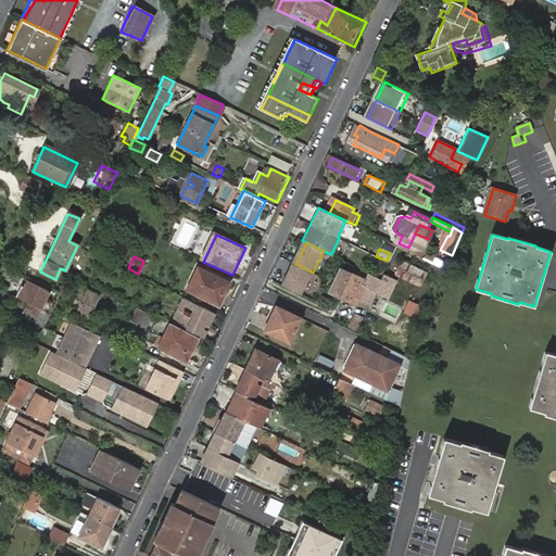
[(399,276),(422,288),(429,274),(405,262),(399,276)]
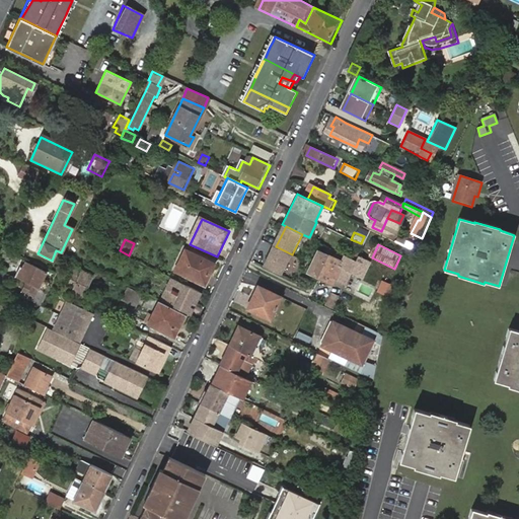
[(283,275),(293,254),(292,254),(276,246),(266,267),(283,275)]
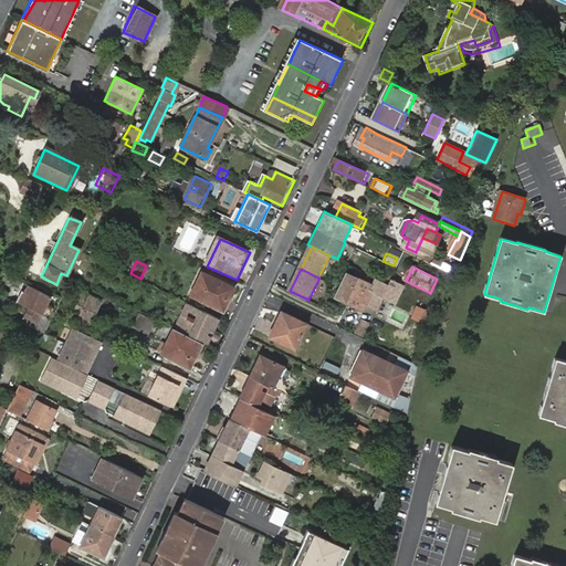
[(191,297),(223,312),(234,289),(203,273),(191,297)]
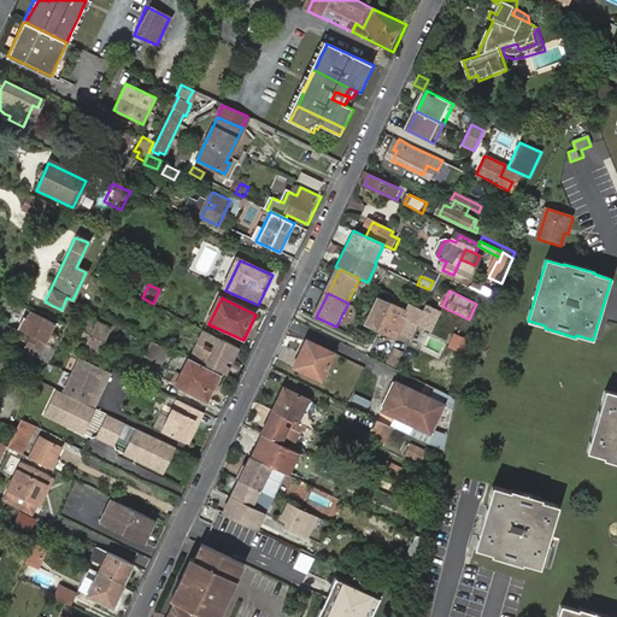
[(399,339),(412,313),(382,298),(370,324),(399,339)]
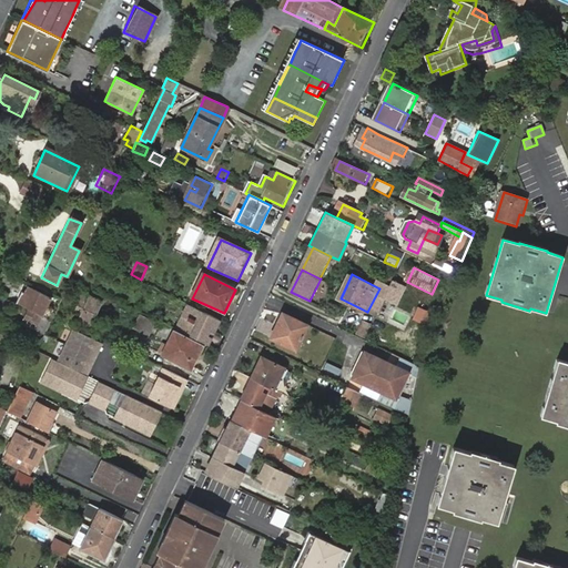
[(27,292),(23,298),(29,301),(33,294),(27,292)]
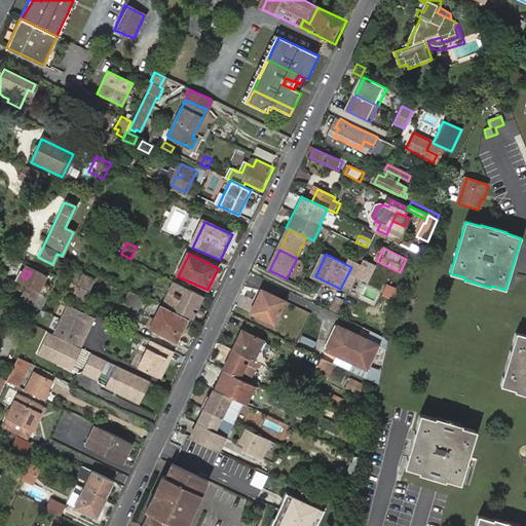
[(15,285),(15,286),(44,299),(48,291),(42,288),(45,279),(31,272),(27,278),(22,276),(17,273),(13,284),(15,285)]
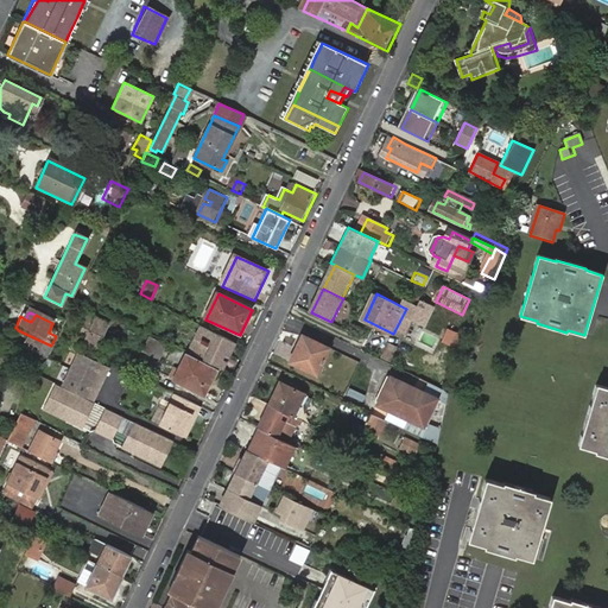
[(88,315),(76,340),(96,349),(108,323),(88,315)]
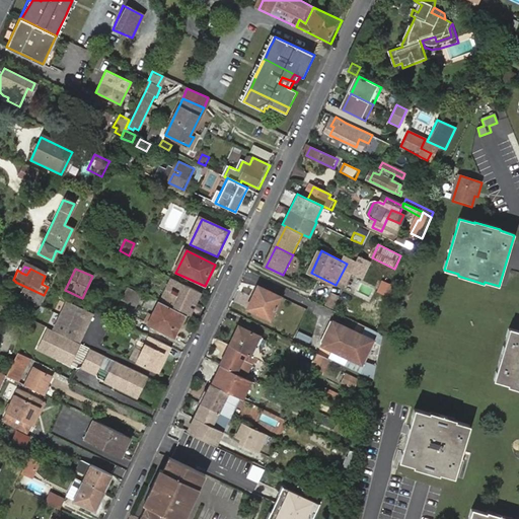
[(177,281),(172,279),(167,290),(172,292),(177,281)]
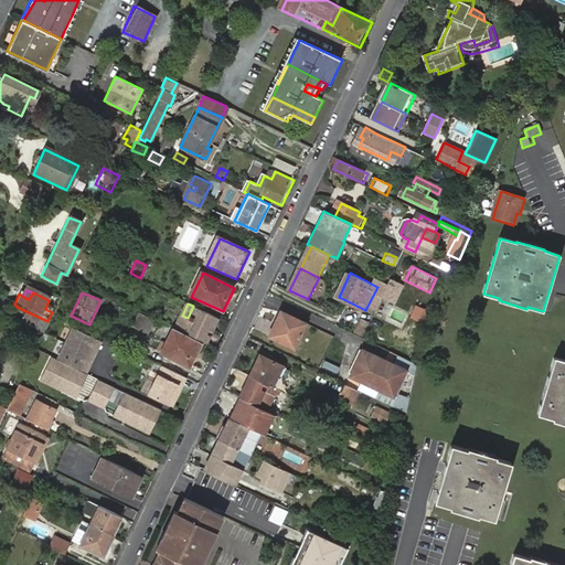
[(213,330),(220,318),(193,306),(188,318),(182,316),(177,328),(191,336),(192,333),(209,341),(211,337),(206,334),(210,328),(213,330)]
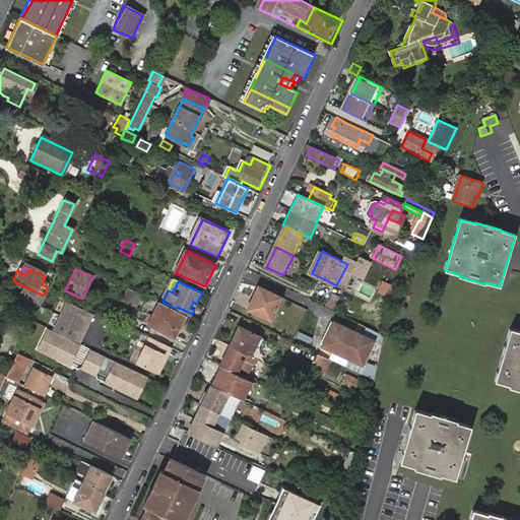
[(44,296),(15,282),(11,291),(22,298),(21,301),(31,305),(28,314),(35,317),(41,305),(45,297),(44,296)]
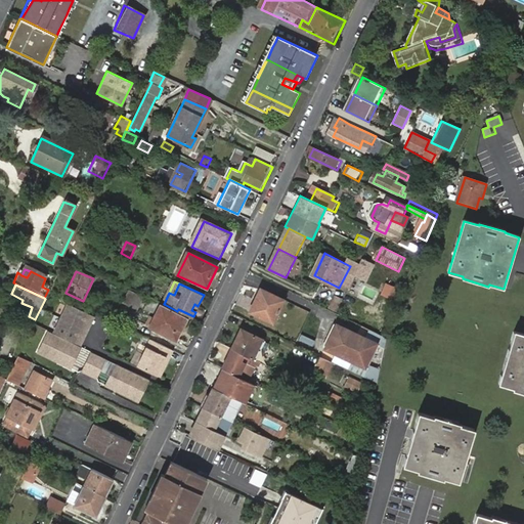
[(274,323),(286,300),(262,289),(251,312),(274,323)]
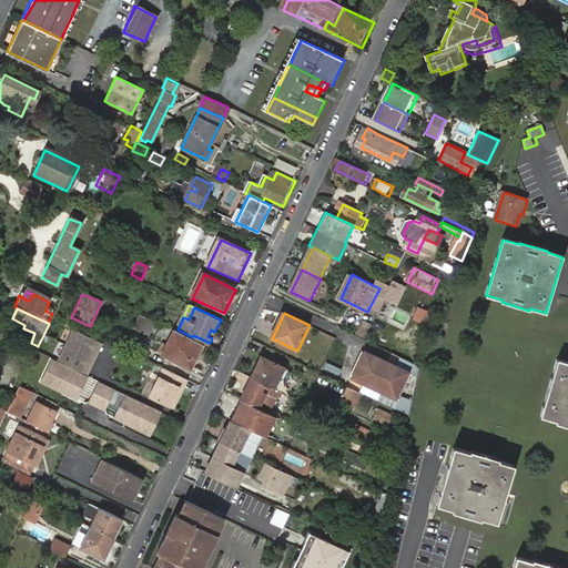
[(366,322),(361,335),(368,338),(375,325),(366,322)]
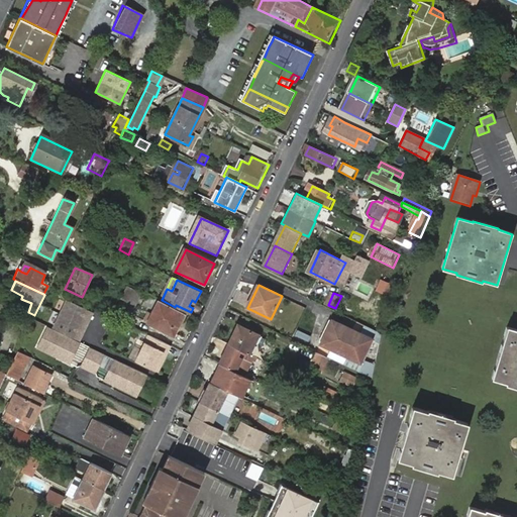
[(81,341),(94,314),(67,301),(53,328),(81,341)]
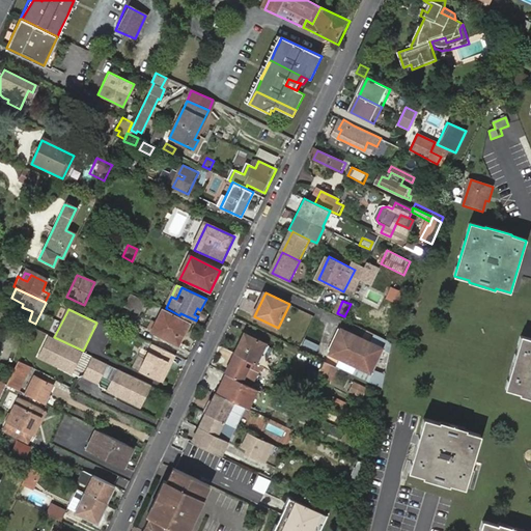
[(179,316),(164,309),(152,333),(178,345),(190,322),(179,316)]
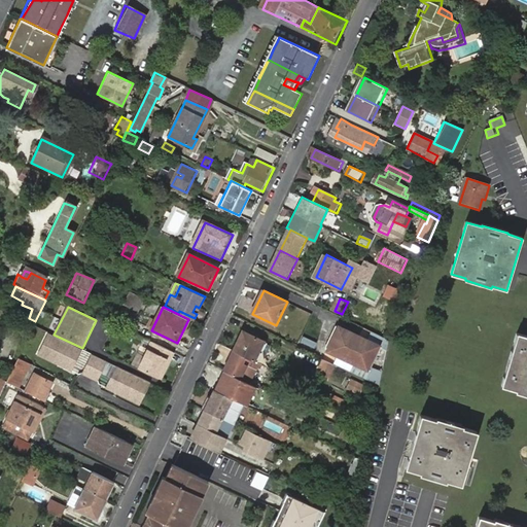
[(118,324),(104,317),(101,323),(116,330),(118,324)]
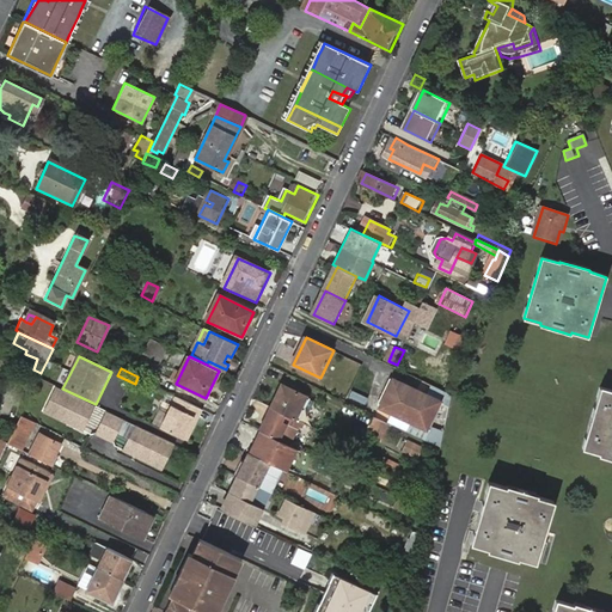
[(219,371),(206,398),(210,399),(224,373),(219,371)]
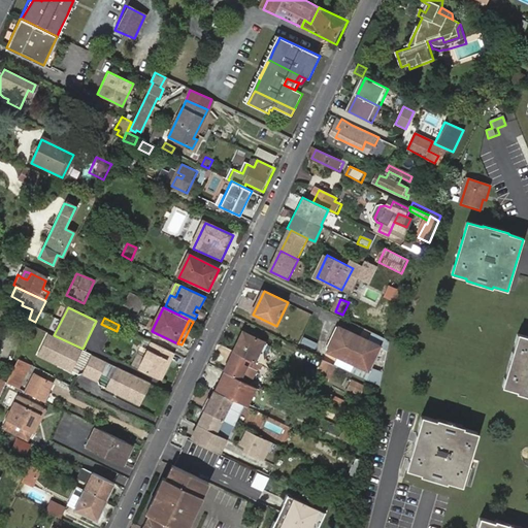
[(339,356),(369,370),(381,348),(385,350),(390,353),(393,342),(375,334),(370,342),(341,328),(330,351),(339,356)]
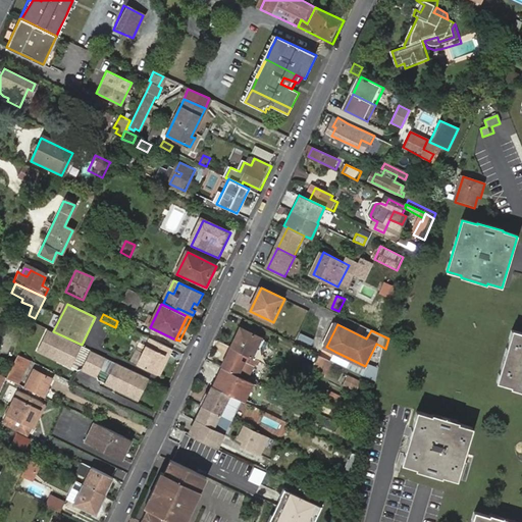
[(242,327),(237,338),(240,341),(246,329),(242,327)]
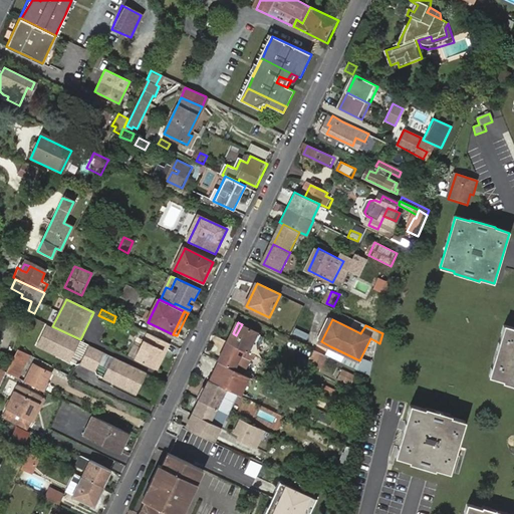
[(80,339),(46,324),(36,345),(70,360),(80,339)]
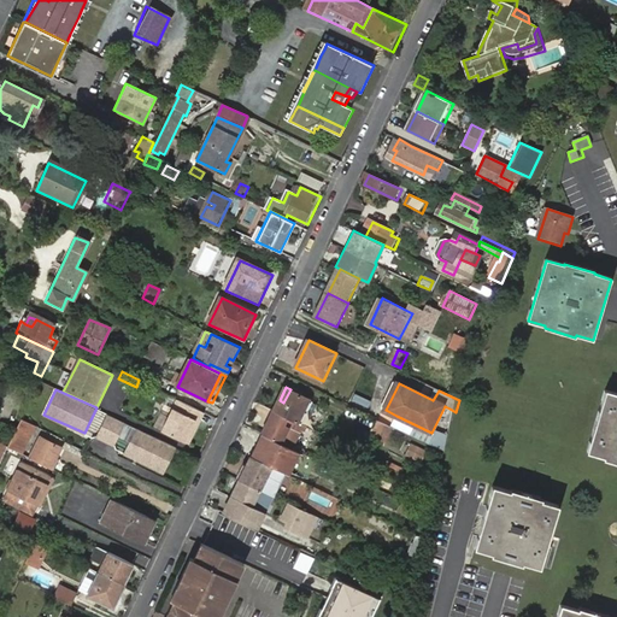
[(280,400),(275,410),(299,422),(310,400),(291,389),(283,403),(280,400)]
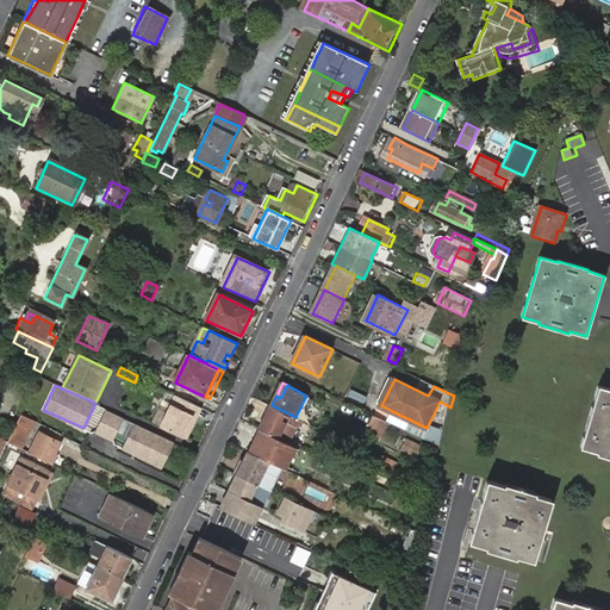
[(609,390),(598,386),(579,447),(597,452),(596,454),(609,458),(609,390)]
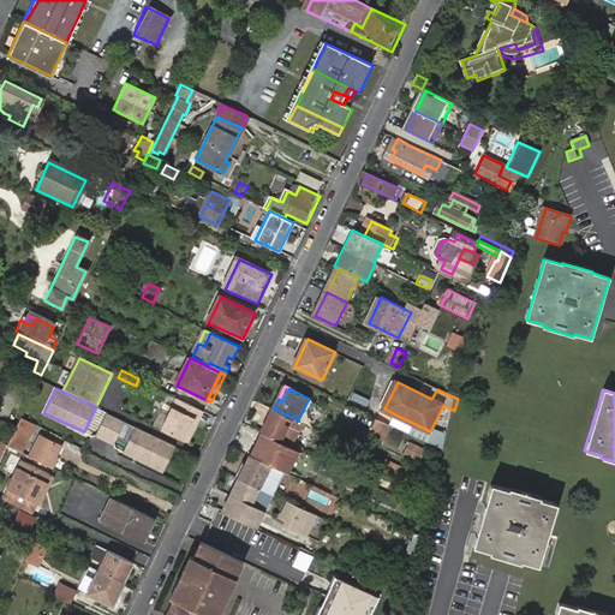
[(191,442),(202,419),(197,418),(202,408),(179,399),(165,430),(191,442)]
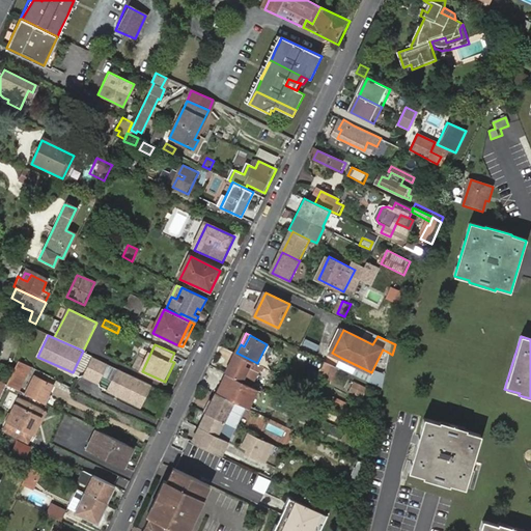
[(257,363),(261,365),(271,345),(267,344),(257,363)]
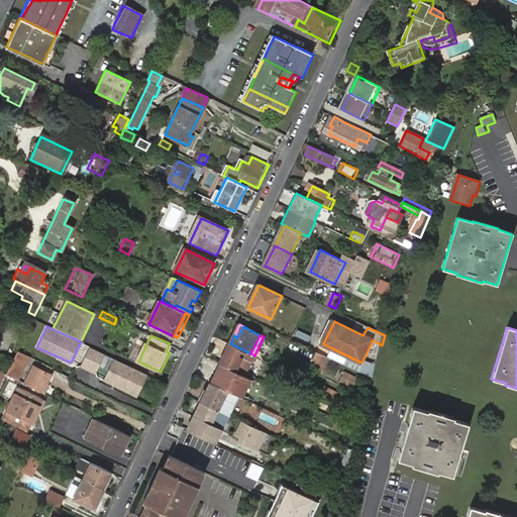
[(255,362),(257,356),(254,355),(250,353),(230,343),(221,363),(244,374),(251,358),(255,362)]
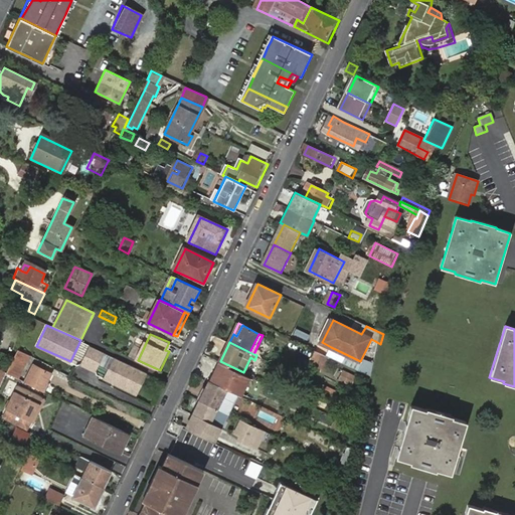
[(94,347),(90,345),(80,364),(96,370),(105,352),(94,347)]
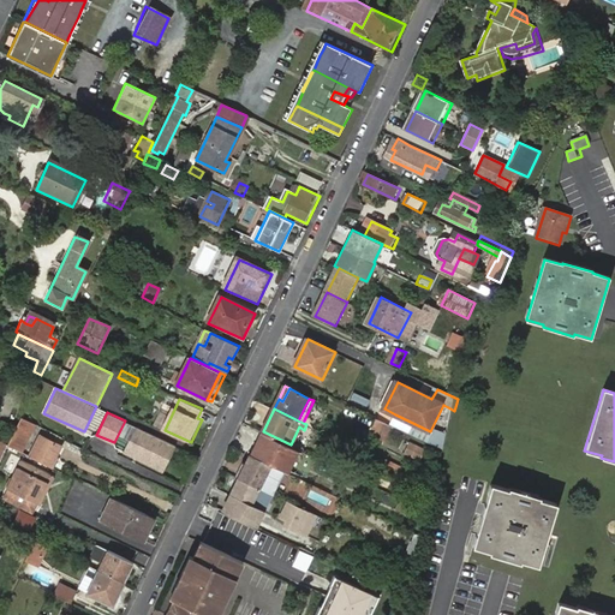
[(446,451),(448,441),(430,431),(395,415),(390,424),(446,451)]
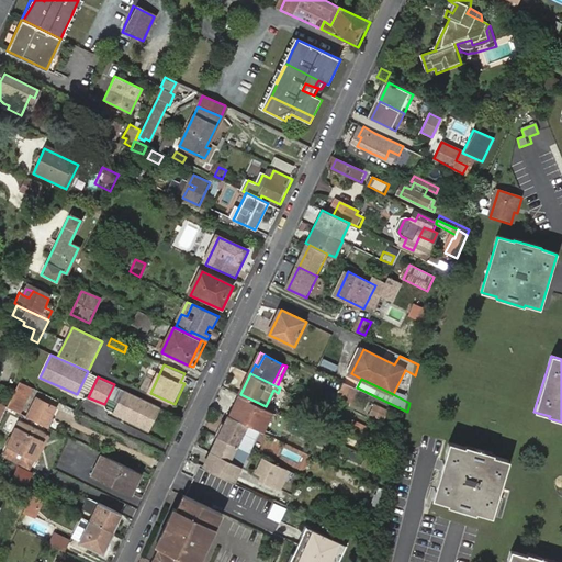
[(19,382),(11,396),(23,402),(30,388),(19,382)]
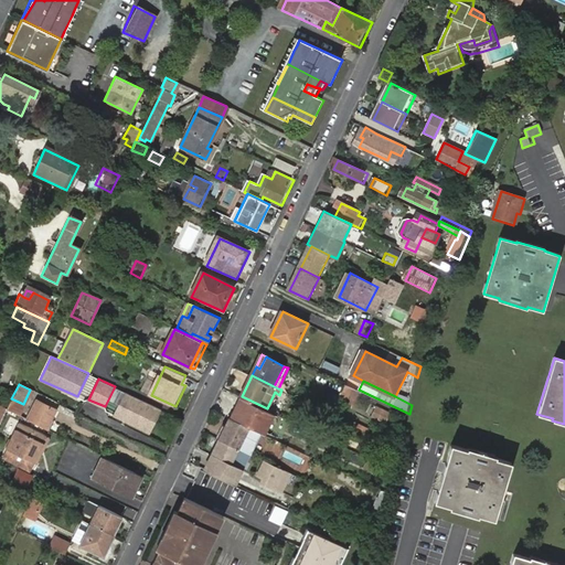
[(352,405),(358,392),(344,385),(339,398),(352,405)]
